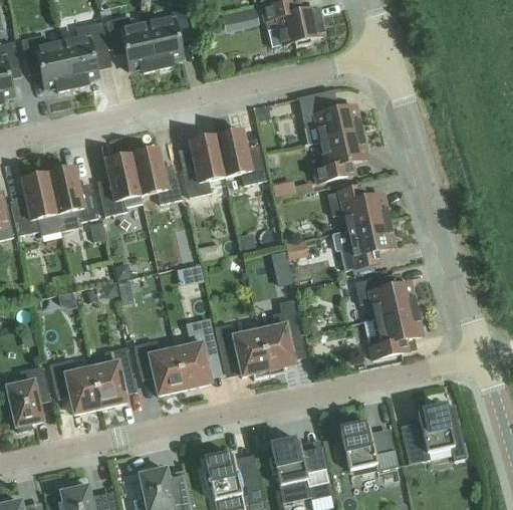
[(271,46),(283,44),(295,41),(296,46),(312,42),(311,37),(324,35),(318,7),(295,12),(292,1),(263,7),(271,46)]
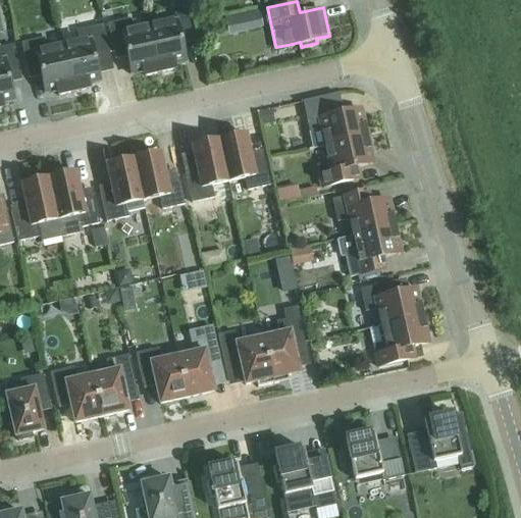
[(218,9),(216,2),(207,4),(209,12),(218,9)]
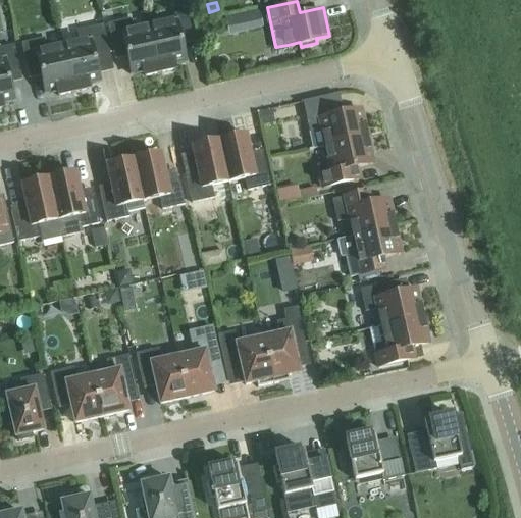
[(150,23),(160,69),(174,66),(173,62),(186,59),(180,36),(193,33),(188,8),(174,11),(176,17),(150,23)]
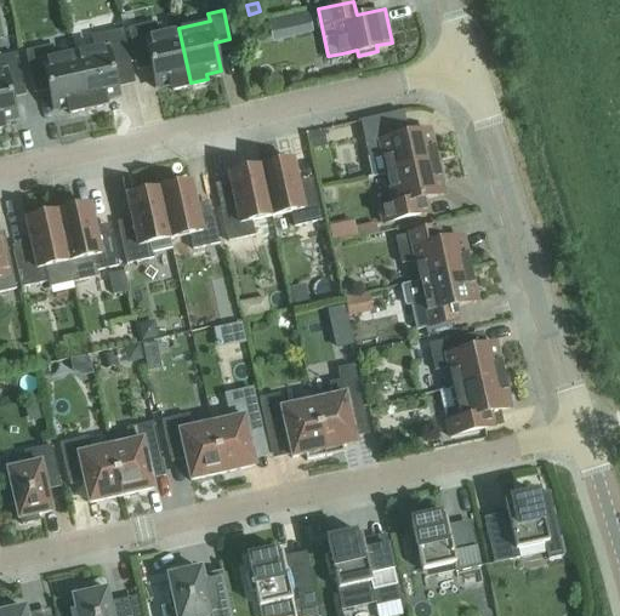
[(191,83),(178,28),(158,33),(155,18),(129,24),(137,60),(151,57),(157,85),(171,81),(172,87),(191,83)]
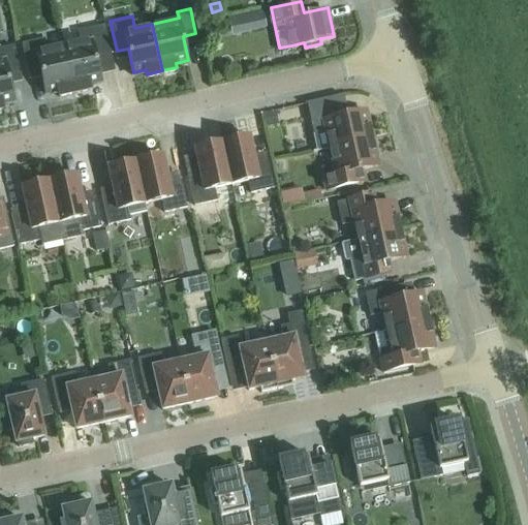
[(64,43),(74,90),(90,87),(89,83),(101,80),(96,56),(112,52),(105,22),(79,28),(82,40),(64,43)]
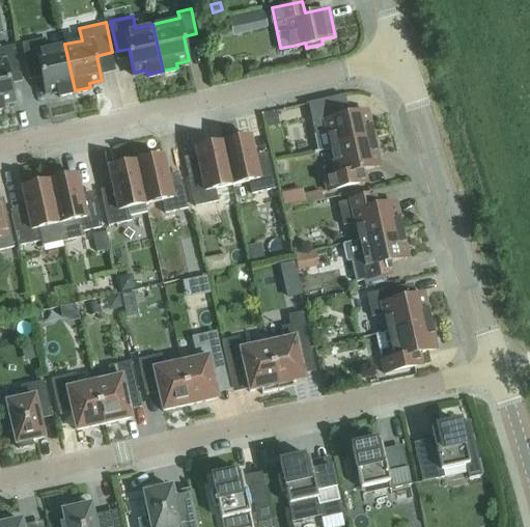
[(75,90),(64,44),(48,48),(45,35),(22,40),(29,72),(40,68),(47,92),(59,89),(60,94),(75,90)]
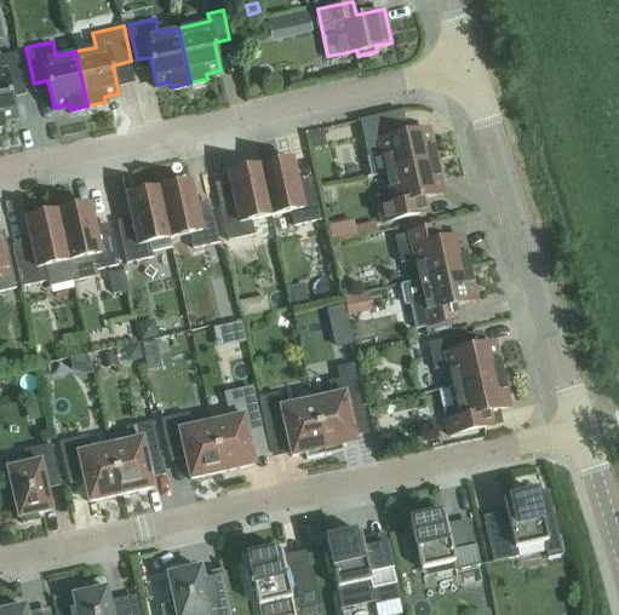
[(0,125),(3,125),(1,120),(16,116),(10,88),(24,85),(16,50),(0,52),(0,125)]
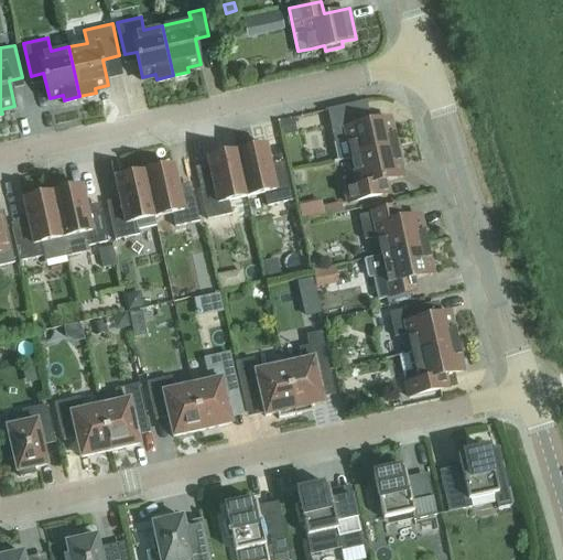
[(363,108),(329,115),(335,139),(339,158),(353,154),(397,144),(390,115),(365,120),(363,108)]
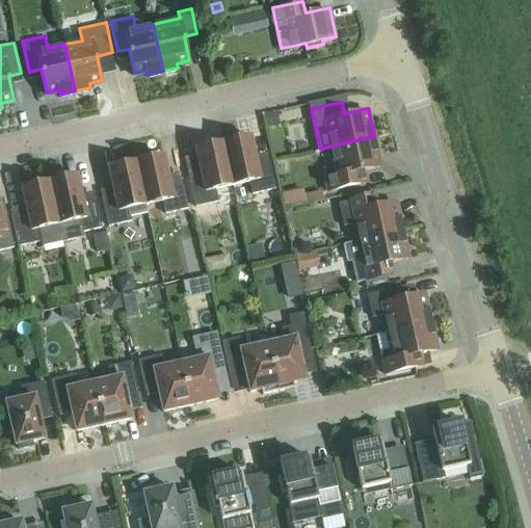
[(223,139),(233,182),(249,179),(253,190),(275,185),(269,155),(257,158),(251,134),(223,139)]
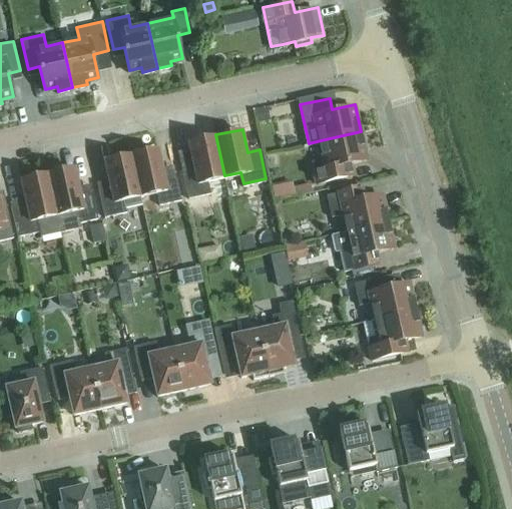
[(367,157),(361,131),(321,140),(324,156),(313,159),(317,181),(347,174),(344,163),(367,157)]
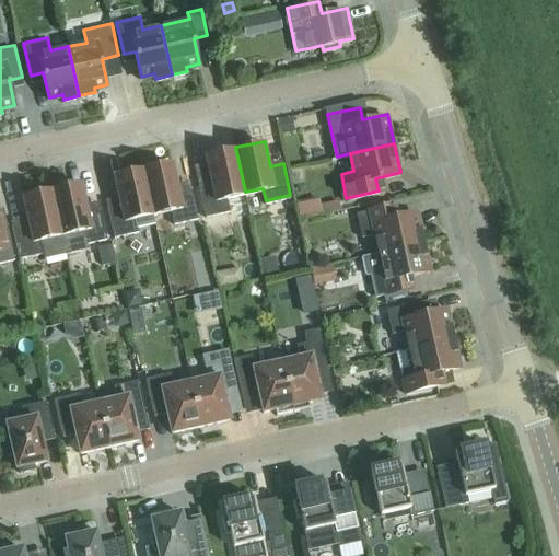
[(245,192),(235,147),(206,153),(212,180),(199,182),(206,215),(230,209),(228,196),(245,192)]
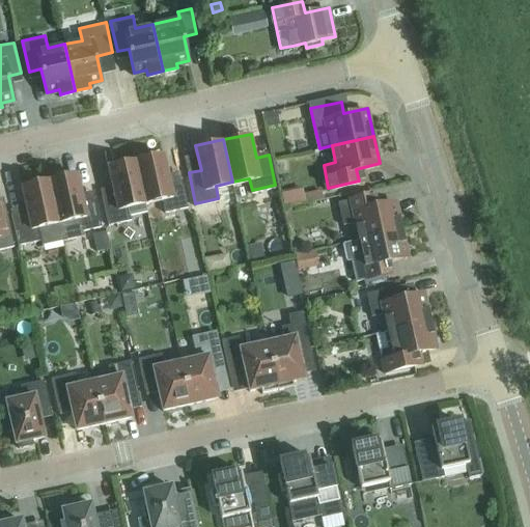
[(136,159),(146,201),(163,197),(165,210),(188,204),(182,174),(169,176),(164,153),(136,159)]
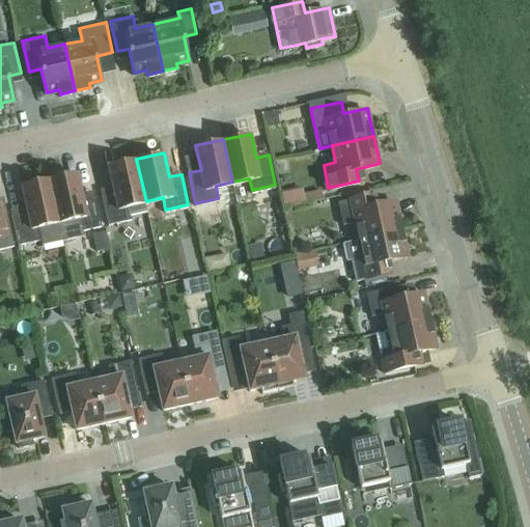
[(146,201),(136,159),(109,165),(114,189),(102,192),(109,222),(132,217),(129,205),(146,201)]
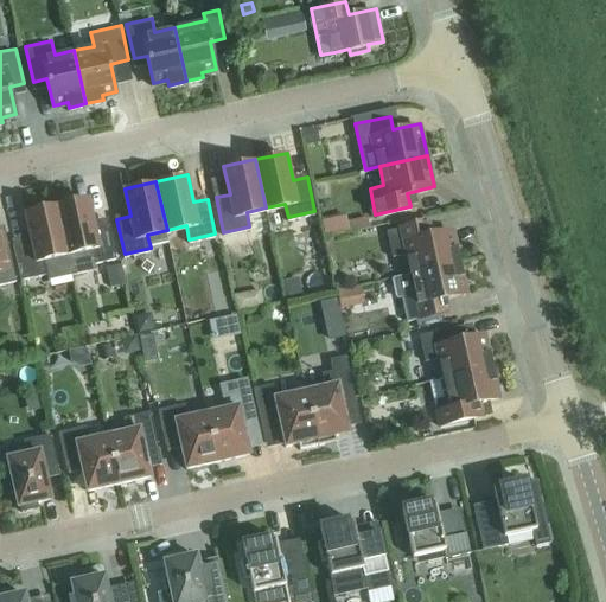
[(69,258),(71,270),(94,266),(93,261),(116,256),(108,222),(95,224),(88,197),(57,204),(69,258)]
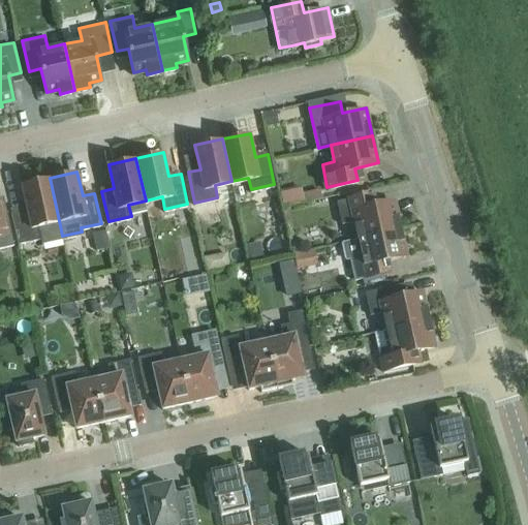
[(62,236),(60,225),(50,178),(22,184),(27,208),(11,211),(19,242),(39,237),(40,241),(62,236)]
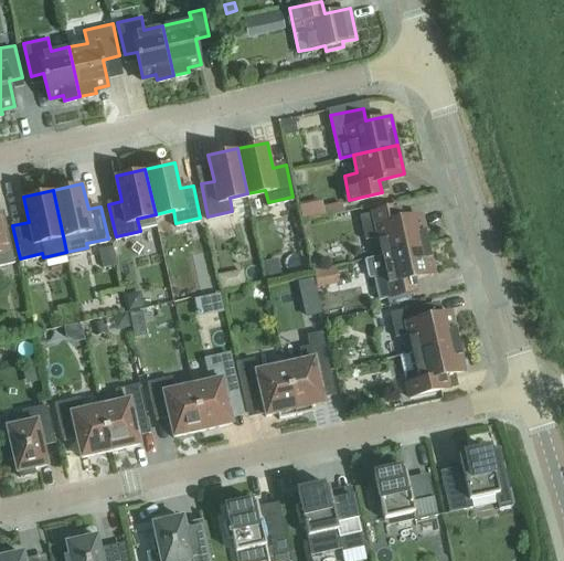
[(326,205),(299,209),(301,223),(327,220),(326,205)]
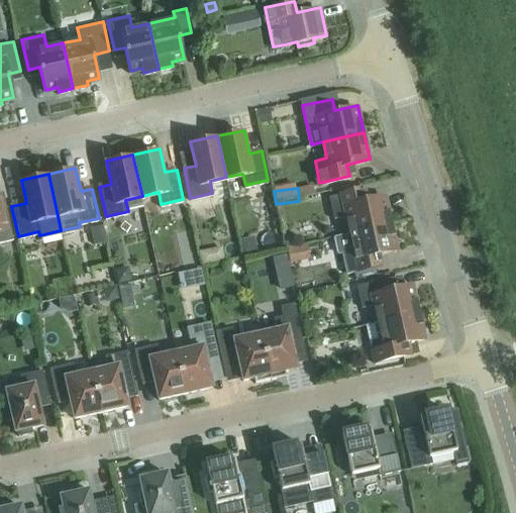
[(359,188),(330,194),(335,216),(346,214),(350,230),(392,221),(386,194),(363,200),(359,188)]
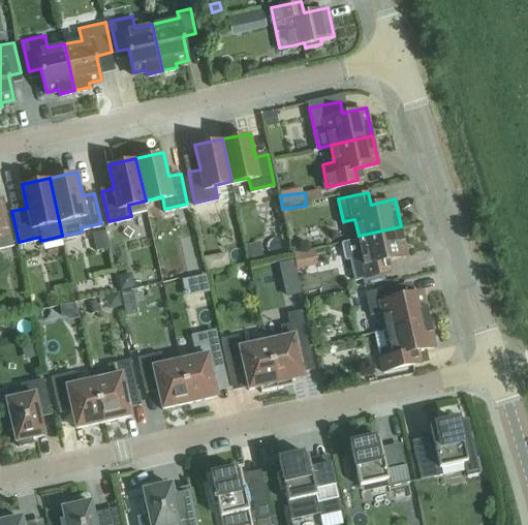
[(0,245),(14,243),(7,212),(0,213),(0,245)]
